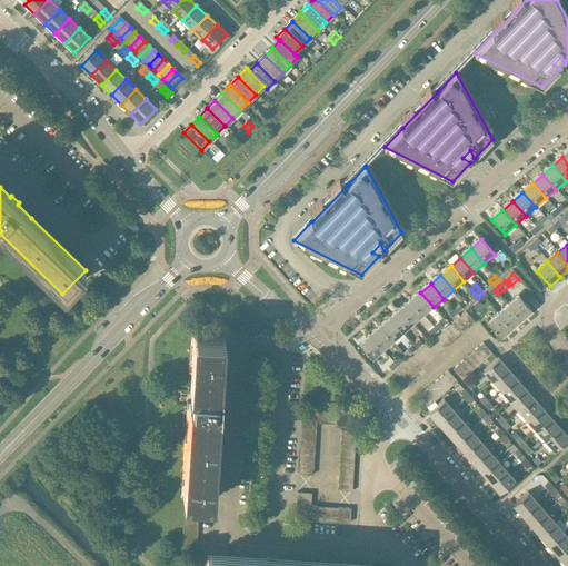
[(492,299),(498,294),(495,290),(488,295),(492,299)]
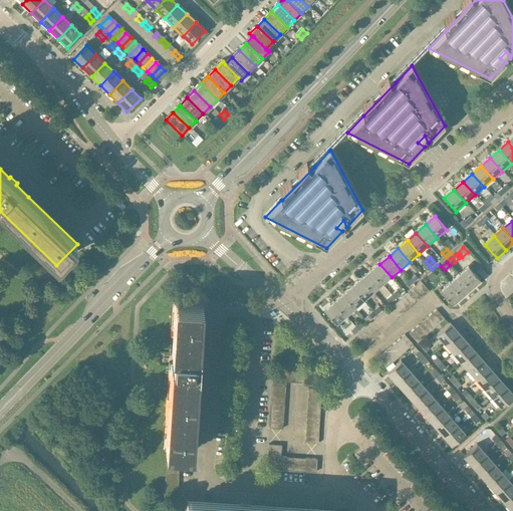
[(392,277),(379,264),(370,272),(382,285),(392,277)]
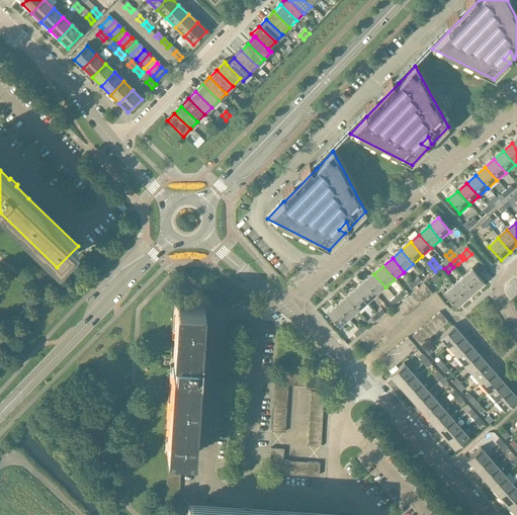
[(431,275),(435,271),(432,267),(427,271),(431,275)]
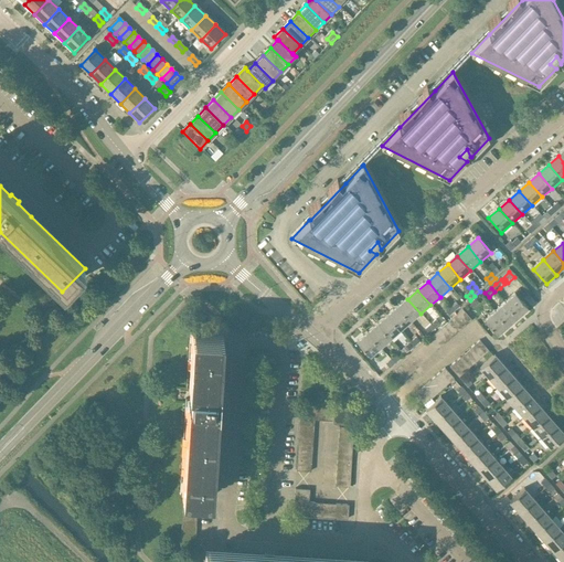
[(529,310),(515,296),(506,304),(519,319),(529,310)]
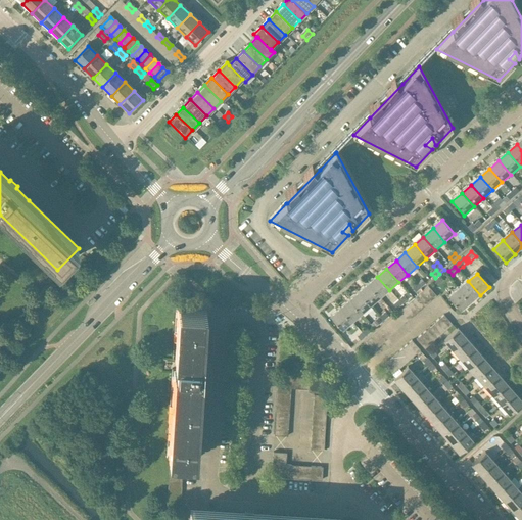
[(389,290),(377,277),(368,285),(380,298),(389,290)]
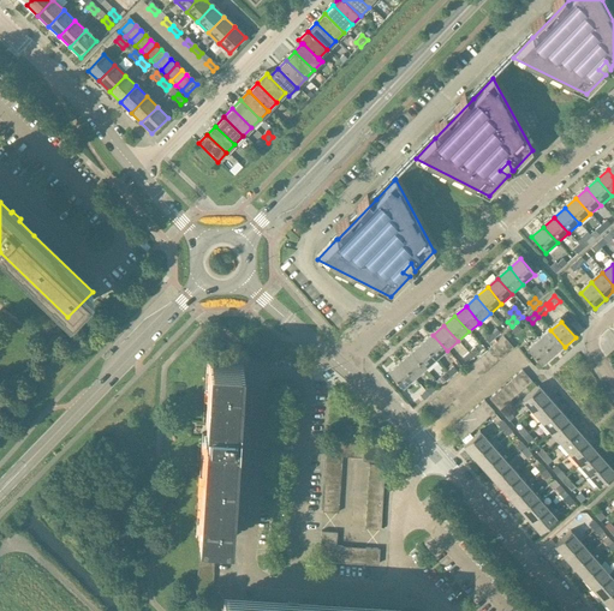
[(518,327),(512,333),(517,337),(523,331),(518,327)]
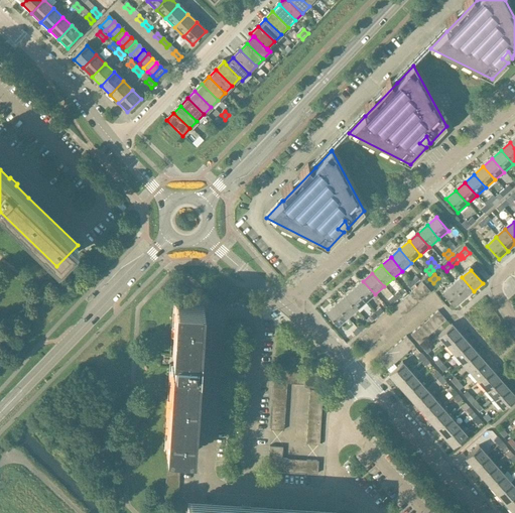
[(474,291),(462,277),(453,285),(465,299),(474,291)]
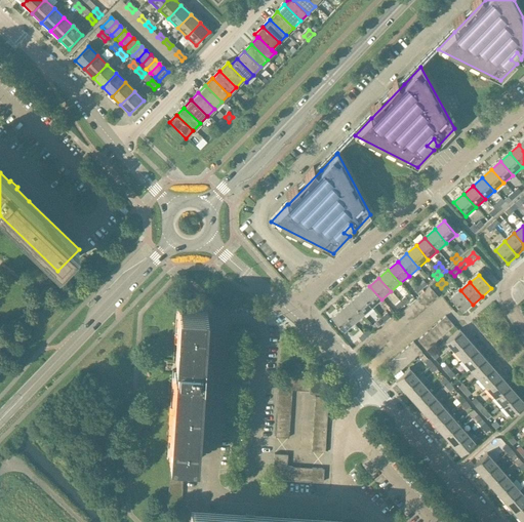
[(381,299),(369,286),(360,294),(372,308),(381,299)]
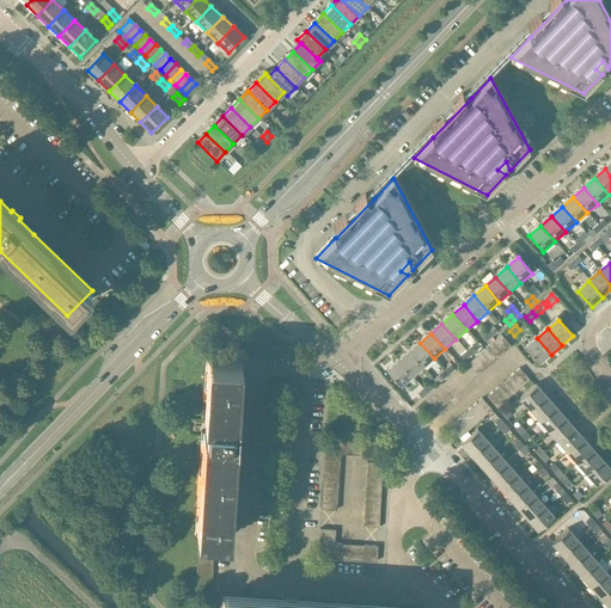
[(488,344),(493,339),(489,335),(483,339),(488,344)]
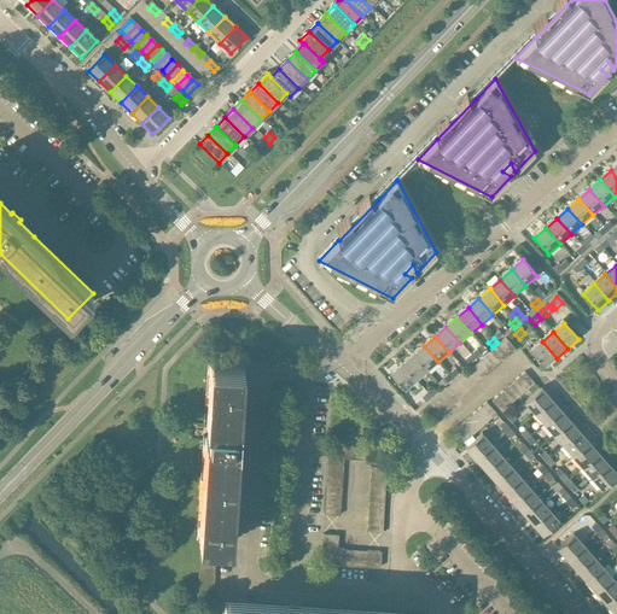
[(517,352),(507,341),(501,346),(511,357),(517,352)]
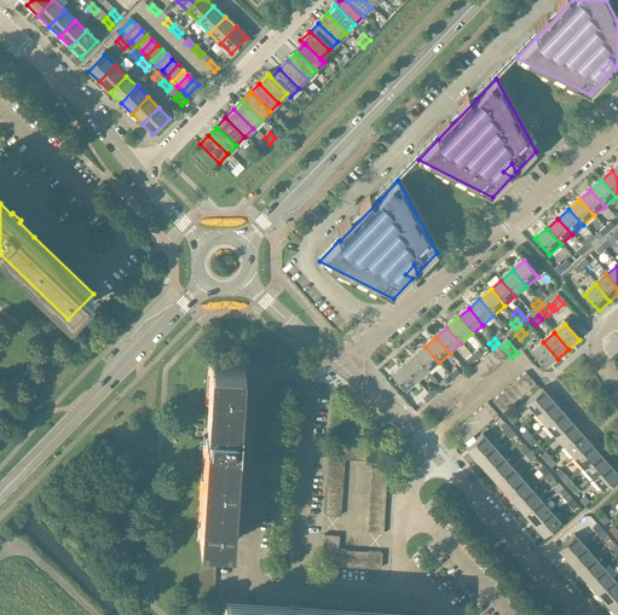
[(558,359),(543,342),(531,353),(546,369),(558,359)]
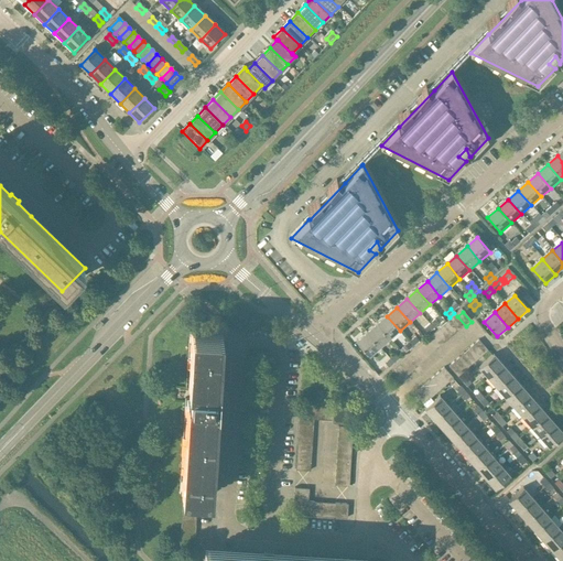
[(400,331),(387,316),(377,325),(390,340),(400,331)]
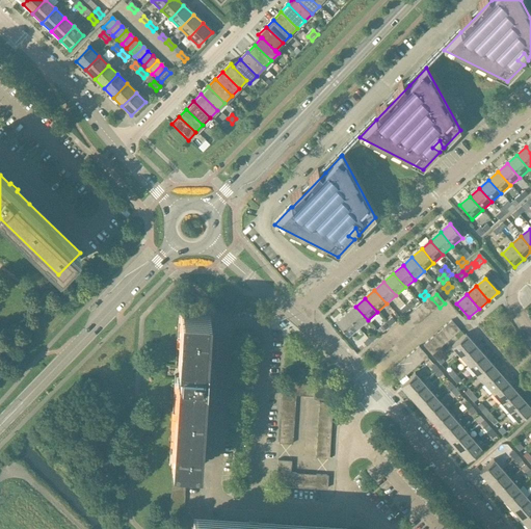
[(440,308),(431,298),(427,302),(435,312),(440,308)]
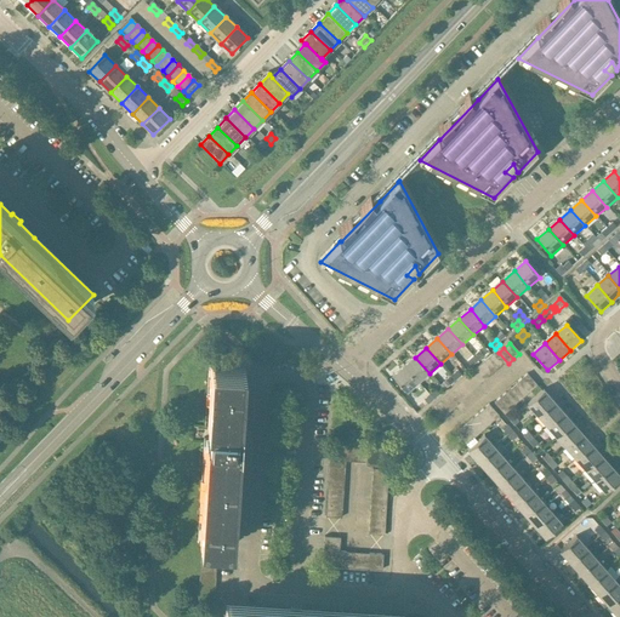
[(478,364),(484,358),(479,353),(475,359),(478,364)]
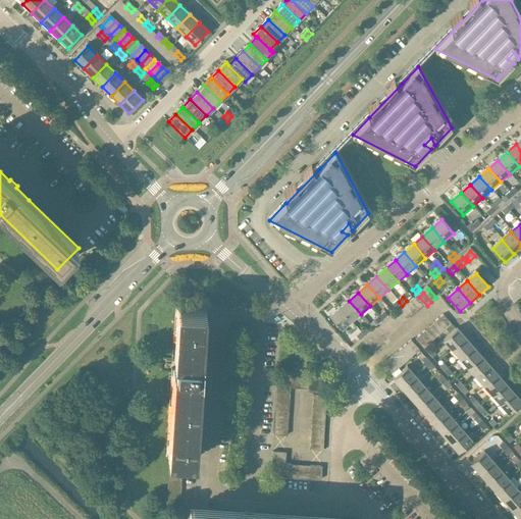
[(427,306),(419,297),(414,301),(422,310),(427,306)]
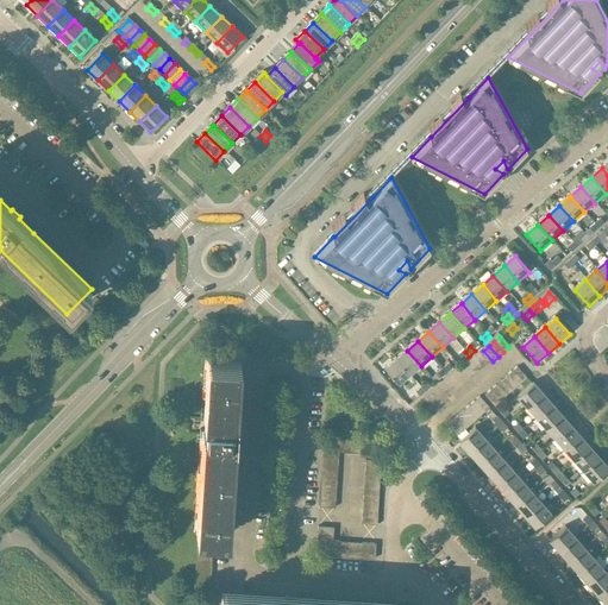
[(421,366),(407,351),(396,360),(411,376),(421,366)]
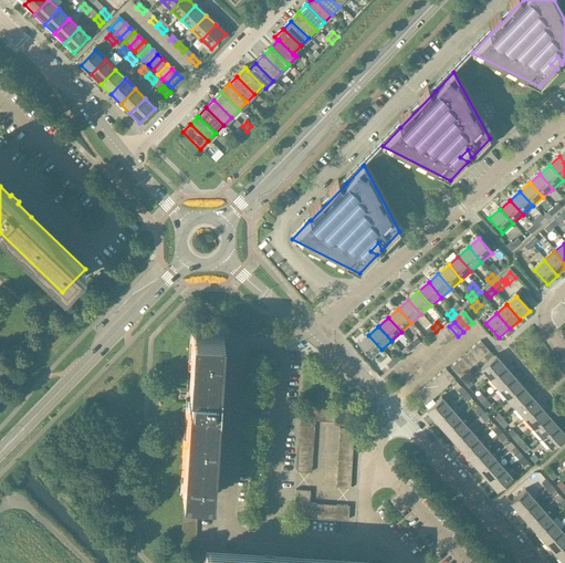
[(458,336),(449,326),(445,330),(453,341),(458,336)]
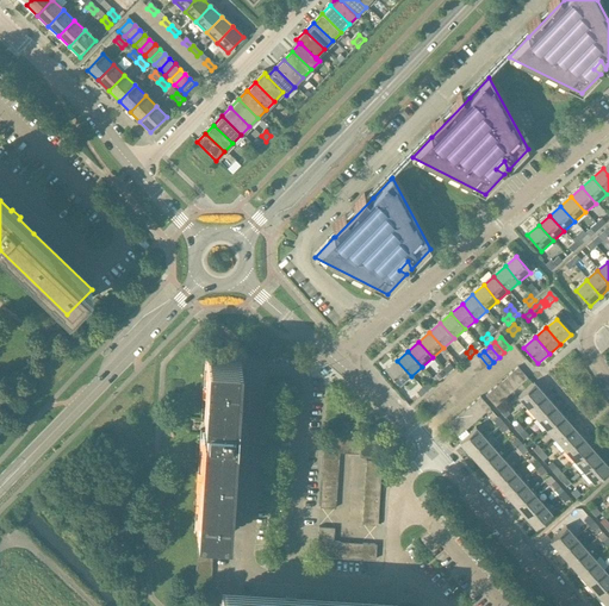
[(464,362),(470,357),(466,353),(460,357),(464,362)]
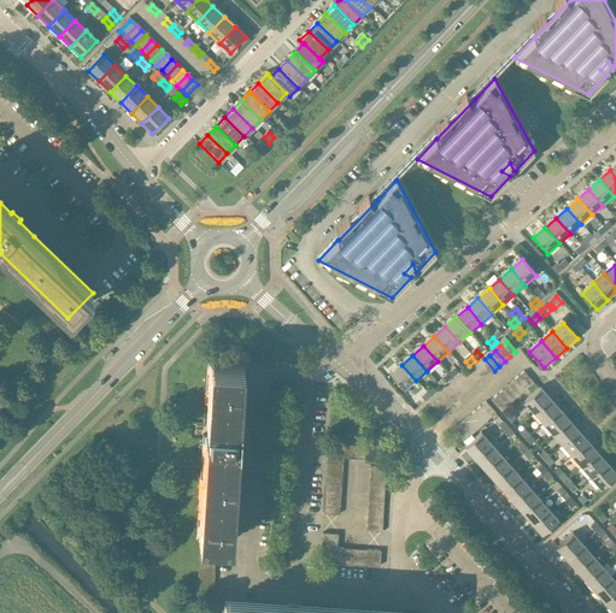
[(494,371),(485,359),(479,365),(488,376),(494,371)]
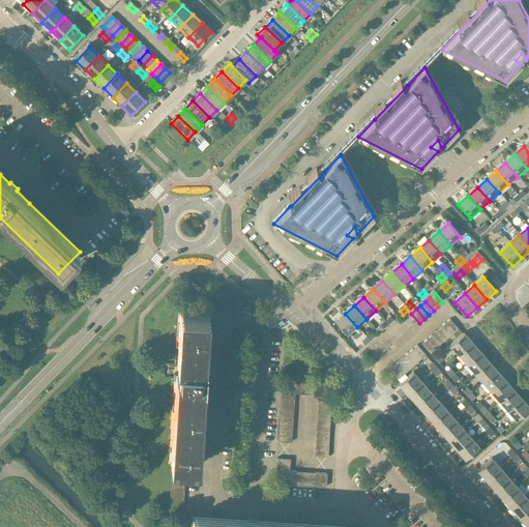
[(201,467),(206,379),(208,379),(208,370),(207,370),(210,315),(179,313),(176,367),(179,368),(178,376),(175,376),(170,466),(173,466),(201,467)]
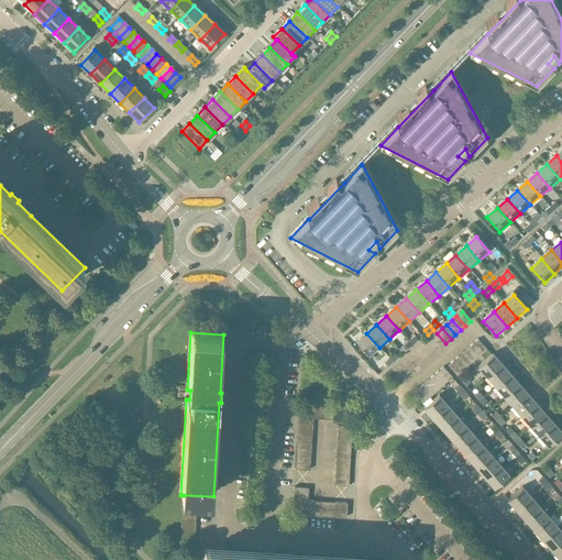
[(379,348),(366,333),(356,342),(368,357),(379,348)]
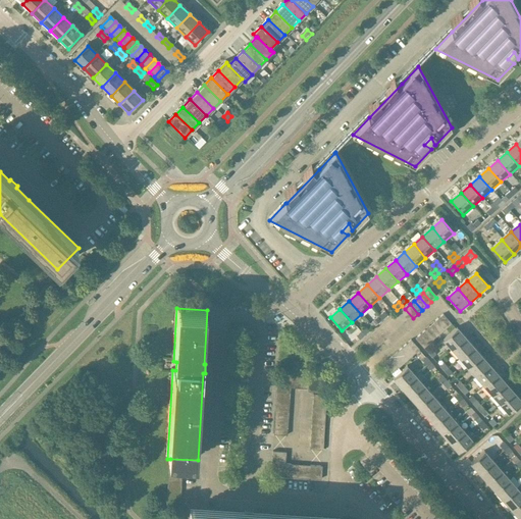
[(413,318),(405,309),(401,312),(409,321),(413,318)]
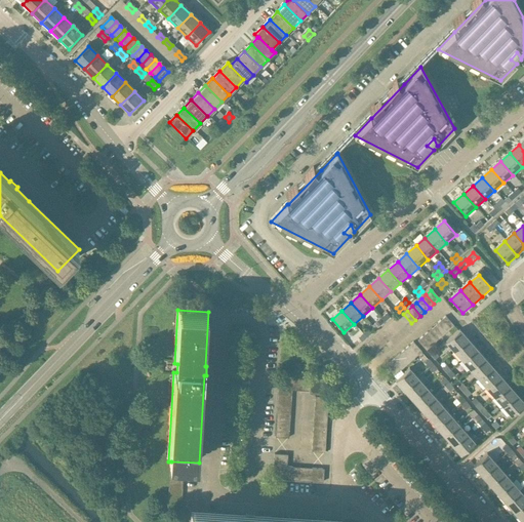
[(411,323),(403,314),(399,318),(407,327),(411,323)]
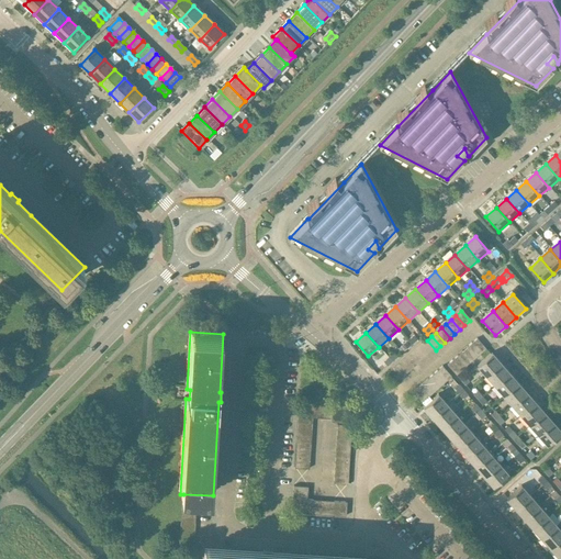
[(436,350),(427,341),(422,345),(430,355),(436,350)]
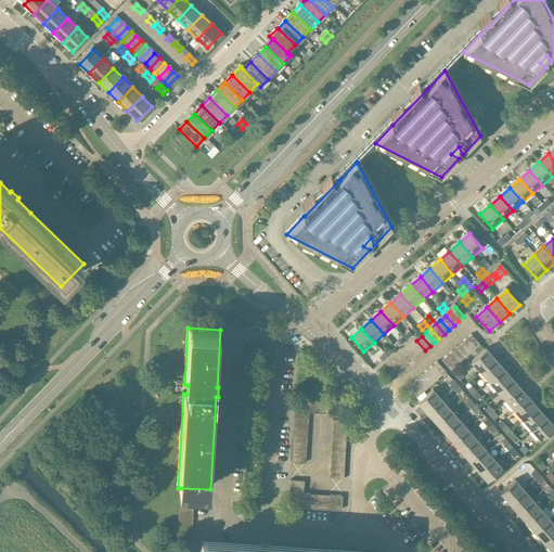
[(481,347),(472,336),(467,342),(476,351),(481,347)]
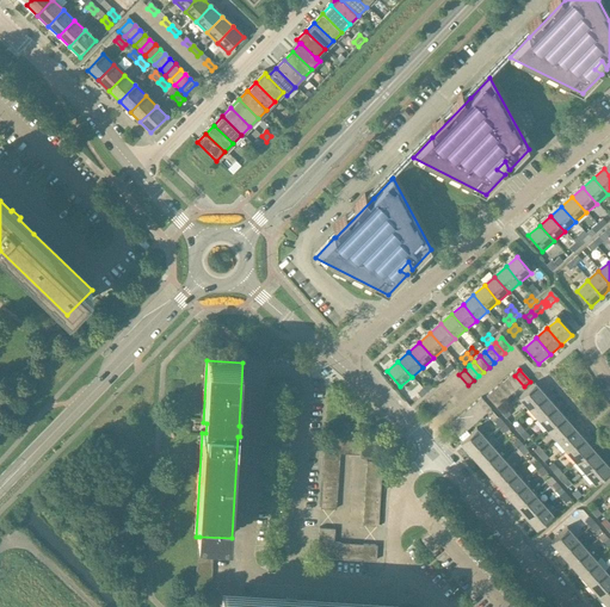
[(443,382),(449,376),(445,372),(439,377),(443,382)]
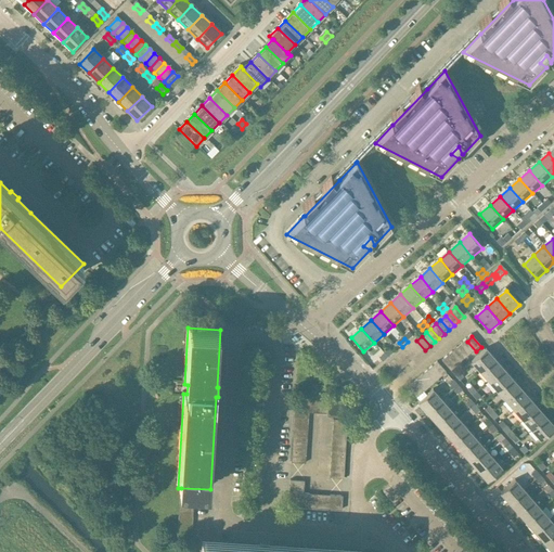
[(425,350),(416,341),(412,345),(421,355),(425,350)]
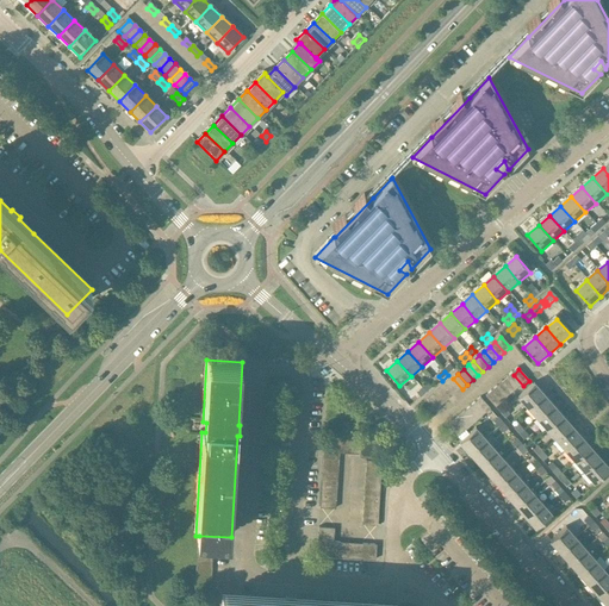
[(523,386),(514,375),(508,380),(517,391),(523,386)]
